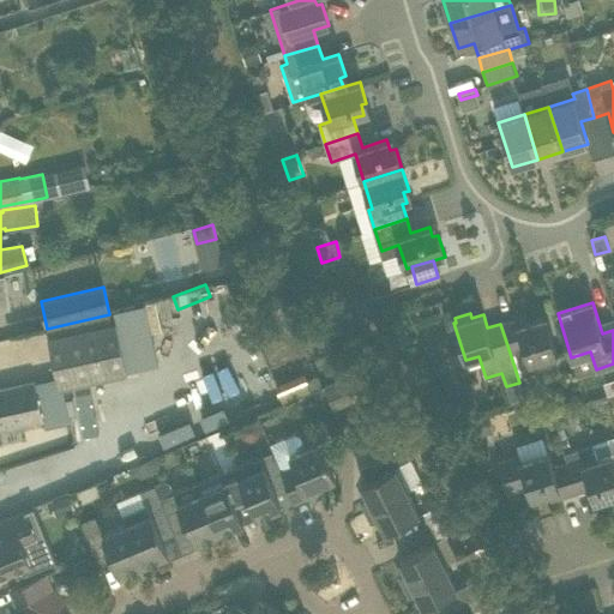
[(534,361),(558,354),(546,317),(518,325),(516,319),(500,324),(510,353),(515,351),(523,375),(537,371),(534,361)]
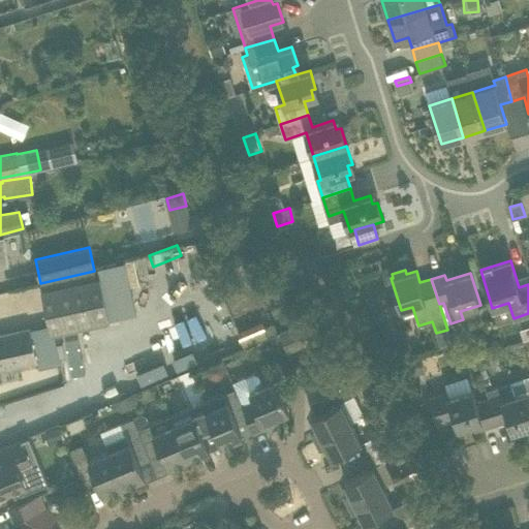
[(99,276),(41,288),(52,334),(110,321),(99,276)]
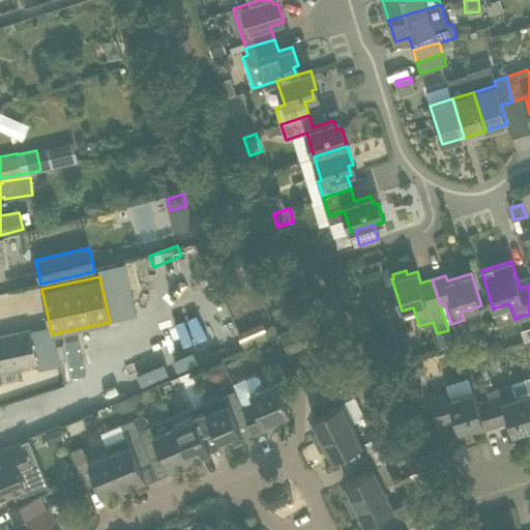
[(312,344),(303,324),(280,334),(288,354),(312,344)]
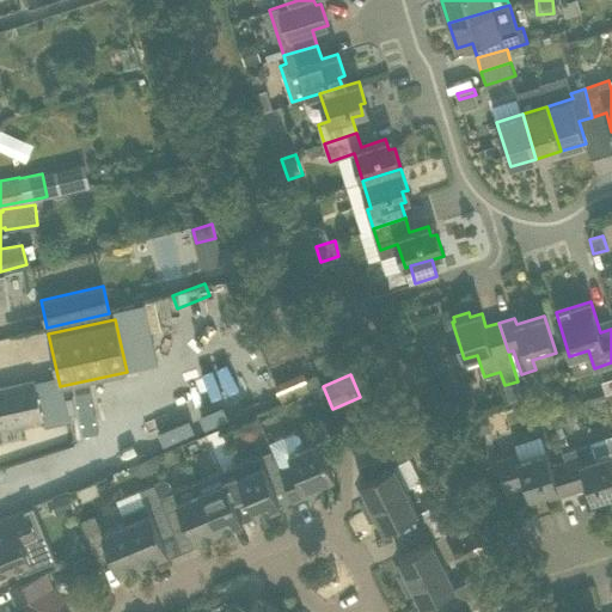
[(0,427),(43,417),(35,381),(0,389),(0,427)]
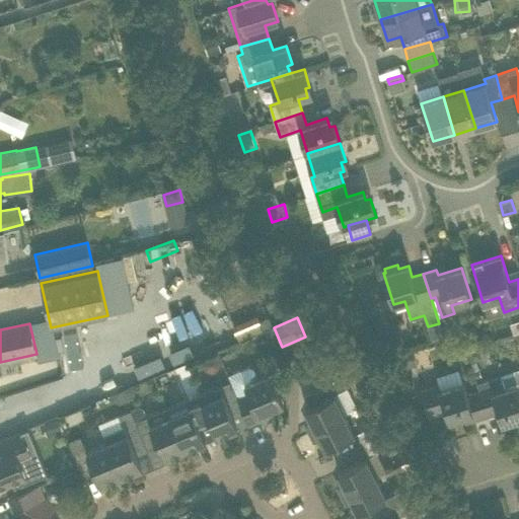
[(418,365),(413,349),(390,355),(394,371),(418,365)]
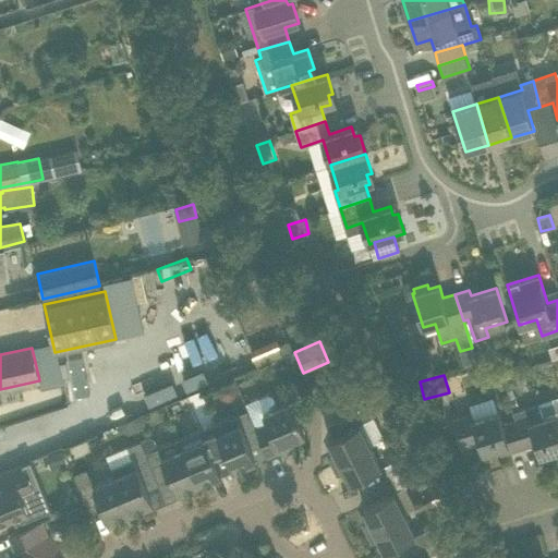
[(187,396),(193,408),(205,402),(199,390),(187,396)]
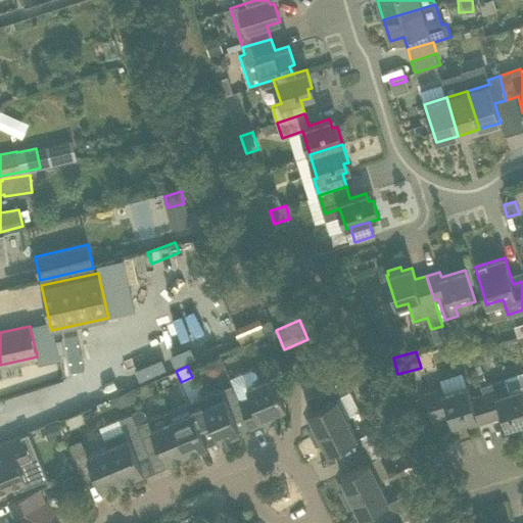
[(233,385),(242,410),(250,428),(272,420),(270,414),(286,407),(273,376),(259,381),(255,370),(251,370),(230,378),(233,385)]
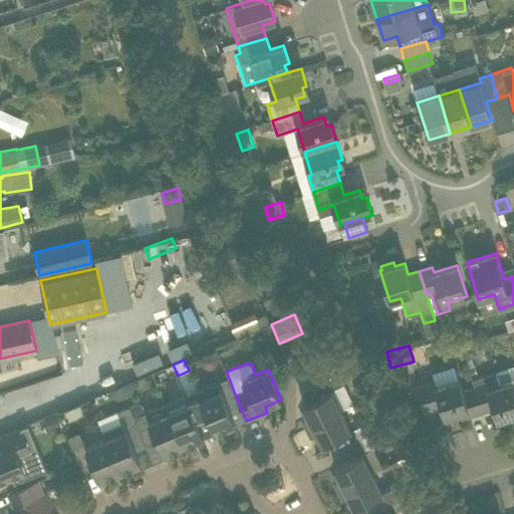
[(475,387),(483,412),(493,409),(497,420),(513,415),(513,379),(512,380),(508,367),(473,379),(475,387)]
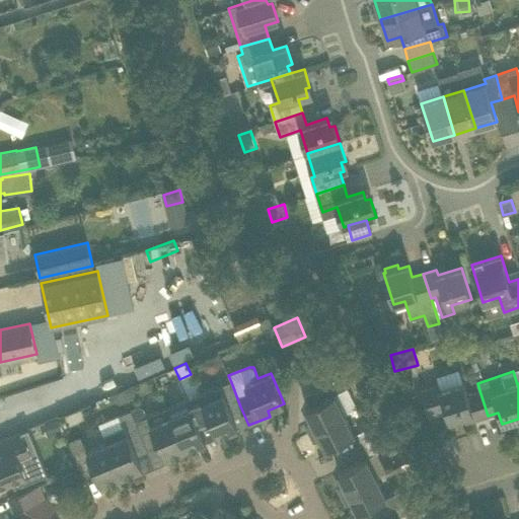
[(332,381),(338,393),(346,389),(340,378),(332,381)]
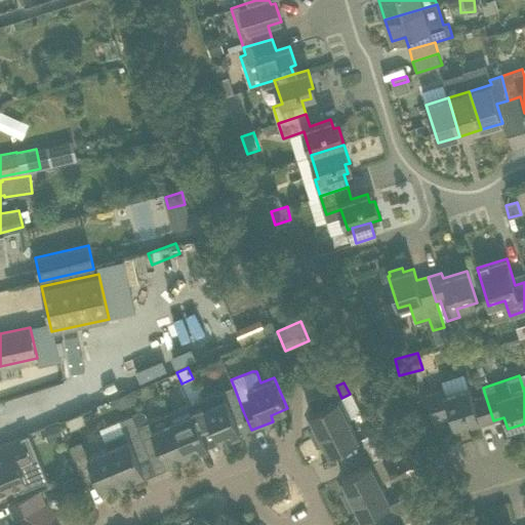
[(234,387),(202,400),(205,408),(212,423),(211,425),(213,429),(219,443),(241,435),(233,415),(243,411),(234,387)]
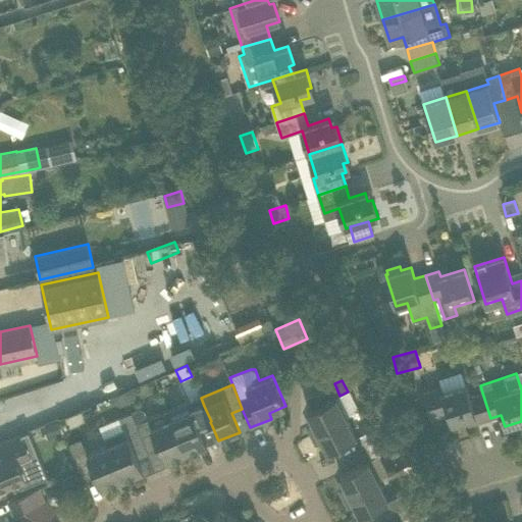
[(424,394),(432,418),(449,413),(452,424),(475,417),(477,422),(490,418),(482,393),(469,397),(466,385),(441,393),(439,388),(424,394)]
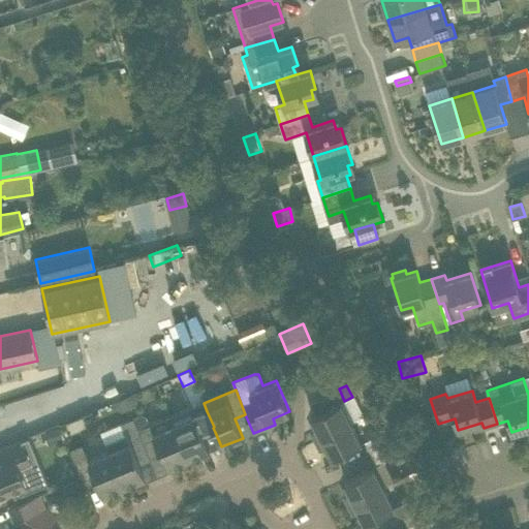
[(351,422),(342,402),(312,417),(317,428),(311,432),(315,440),(351,422)]
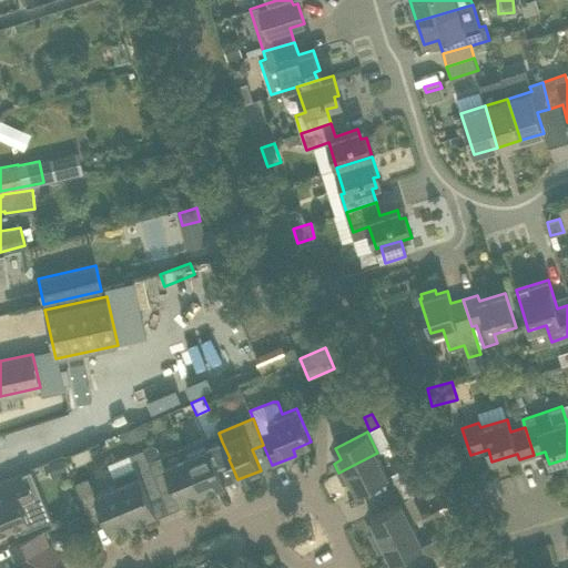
[(225,485),(219,469),(231,464),(229,459),(230,458),(222,442),(219,433),(183,447),(203,494),(225,485)]
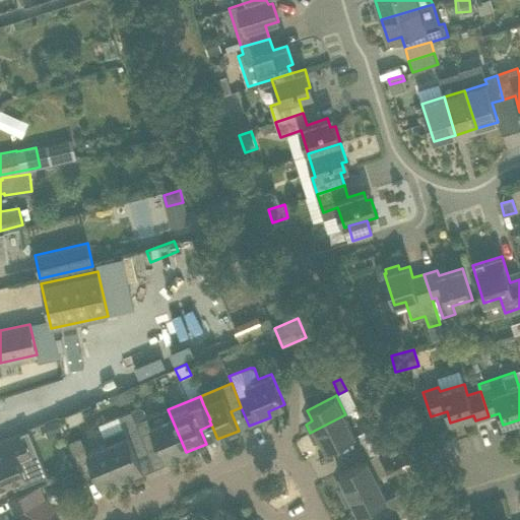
[(156,443),(165,461),(186,452),(168,409),(147,418),(142,406),(131,410),(145,447),(156,443)]
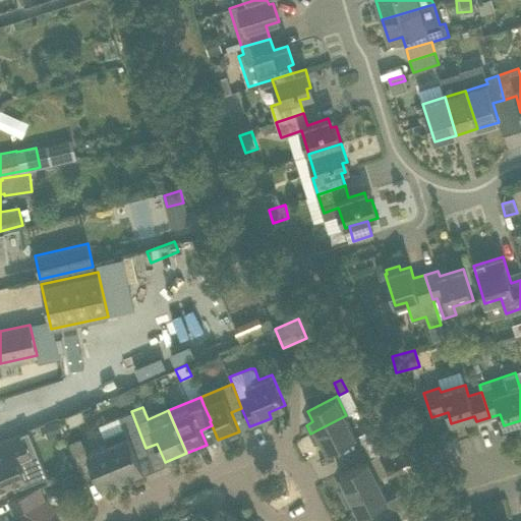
[(99,425),(107,443),(122,480),(142,471),(134,453),(146,448),(131,411),(99,425)]
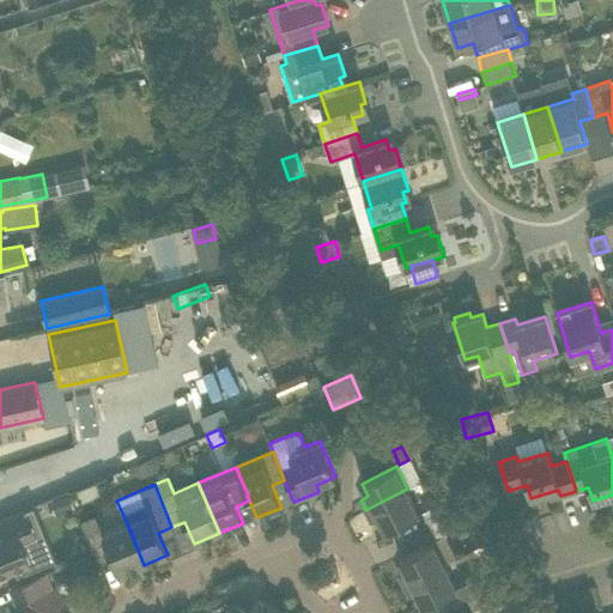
[(407,489),(365,510),(371,522),(378,519),(386,530),(420,514),(407,489)]
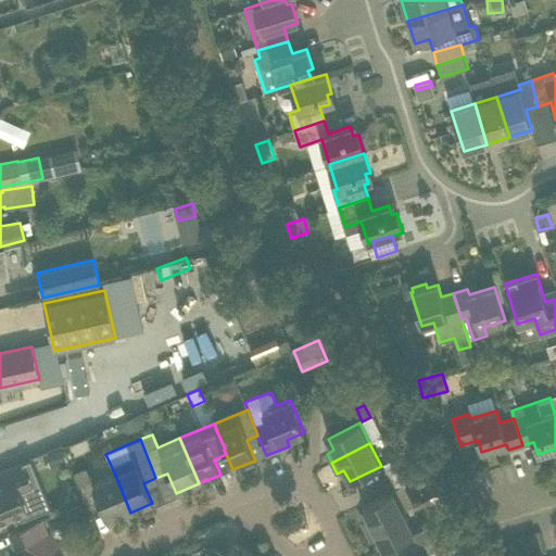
[(384,464),(390,477),(399,472),(393,459),(384,464)]
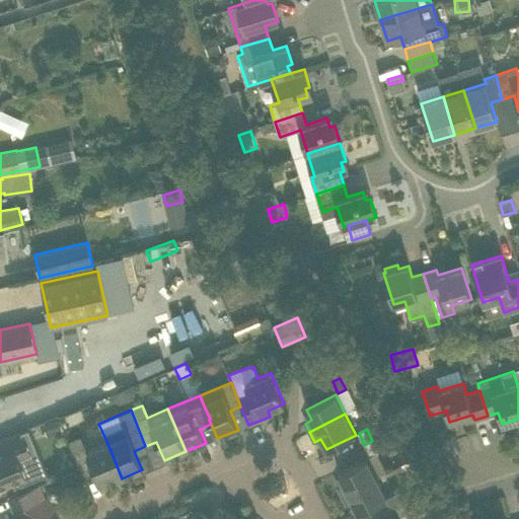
[(0,485),(11,480),(14,488),(47,474),(28,430),(0,441),(0,454),(0,456),(0,455),(0,485)]
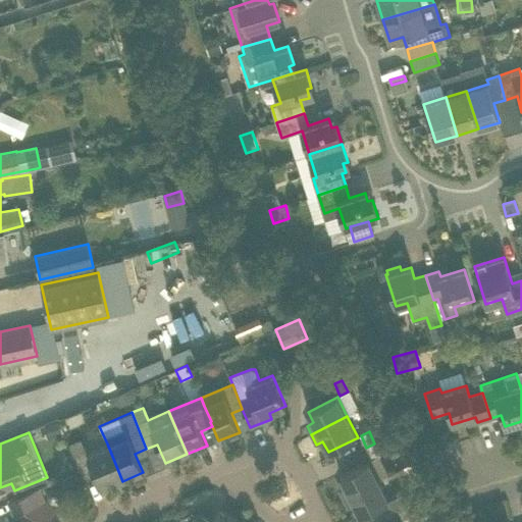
[(107,444),(86,453),(84,447),(71,451),(82,475),(93,470),(101,489),(122,481),(107,444)]
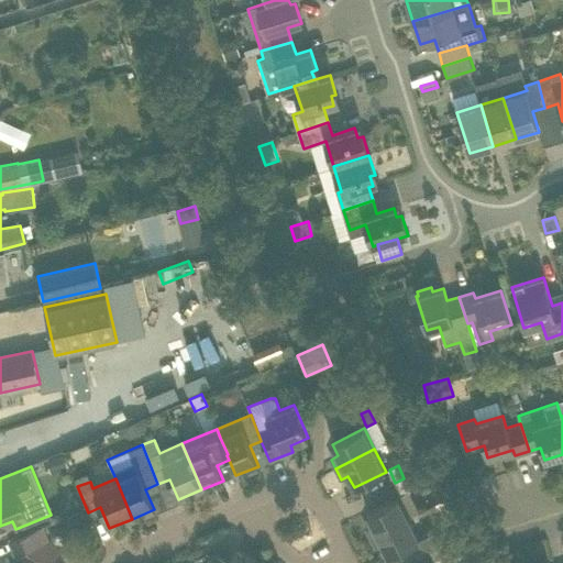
[(410,490),(404,478),(395,483),(401,495),(410,490)]
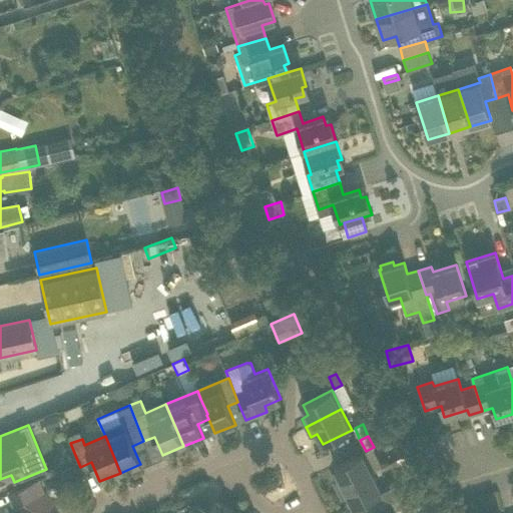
[(333,481),(338,490),(373,472),(364,453),(334,467),(340,478),(333,481)]
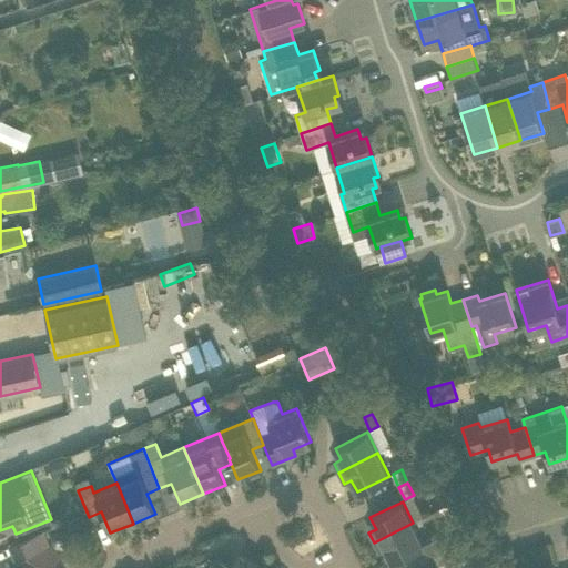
[(413,523),(374,543),(379,553),(386,549),(392,561),(424,545),(413,523)]
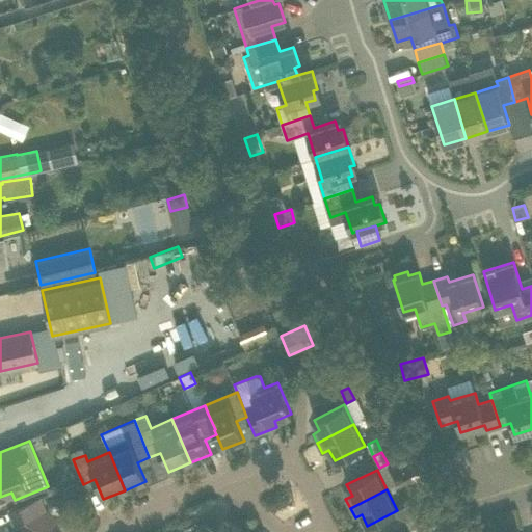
[(46,531),(56,520),(45,511),(38,498),(9,510),(15,524),(26,531),(46,531)]
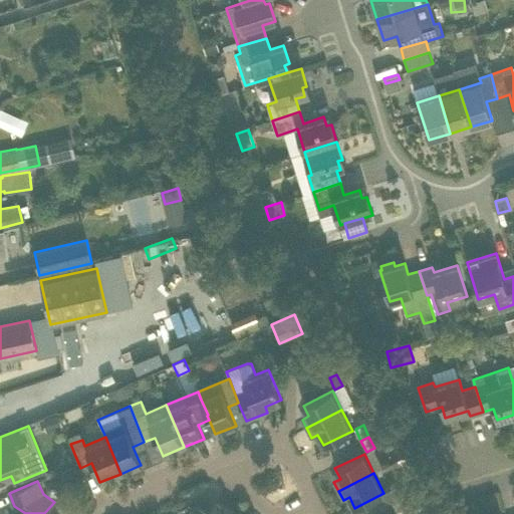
[(395,487),(387,492),(393,503),(401,499),(395,487)]
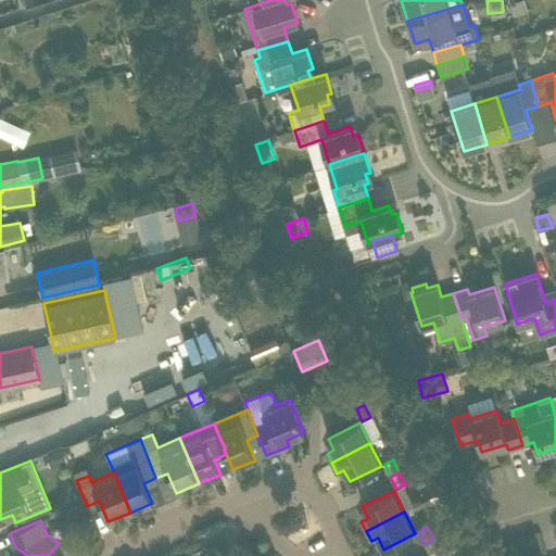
[(432,555),(440,552),(433,540),(425,544),(430,555),(432,555)]
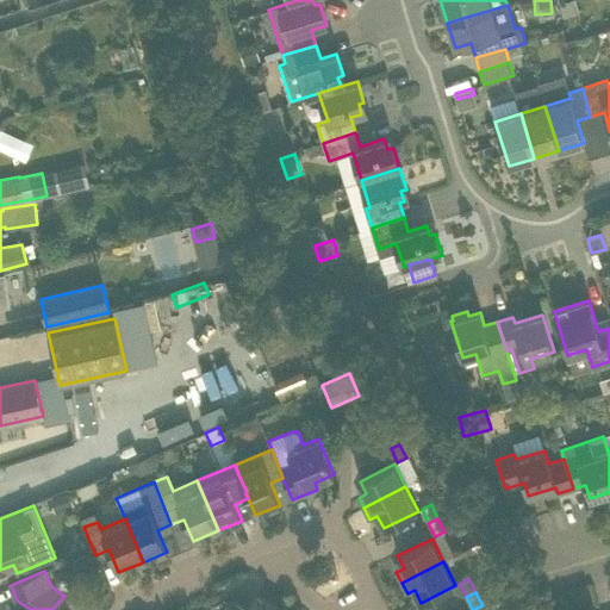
[(277,609),(278,609),(257,595),(246,609),(236,609),(230,605),(234,599),(232,599),(224,609),(277,609)]
